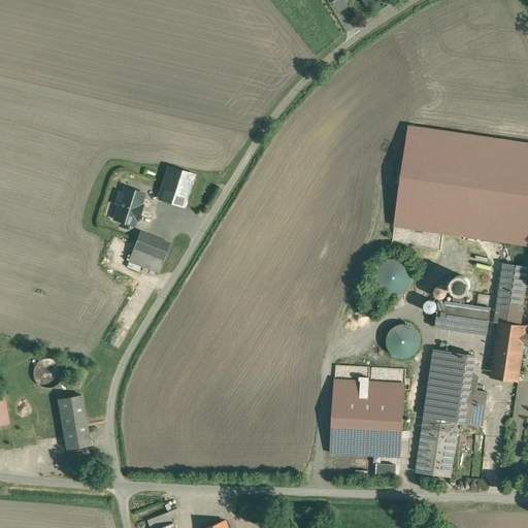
[(527,144),(409,128),(395,225),(527,244),(527,144)]
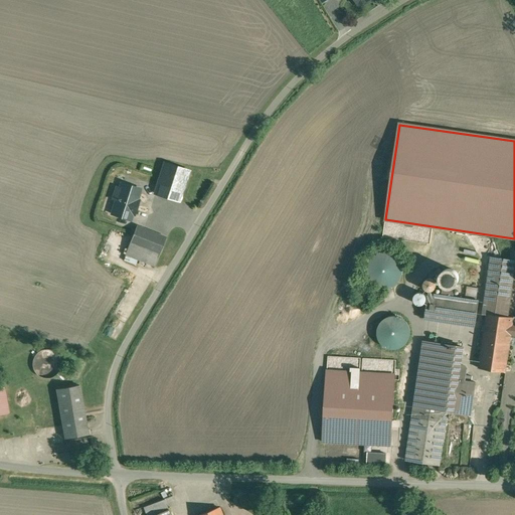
[(188,171),(165,164),(155,193),(179,201),(188,171)]
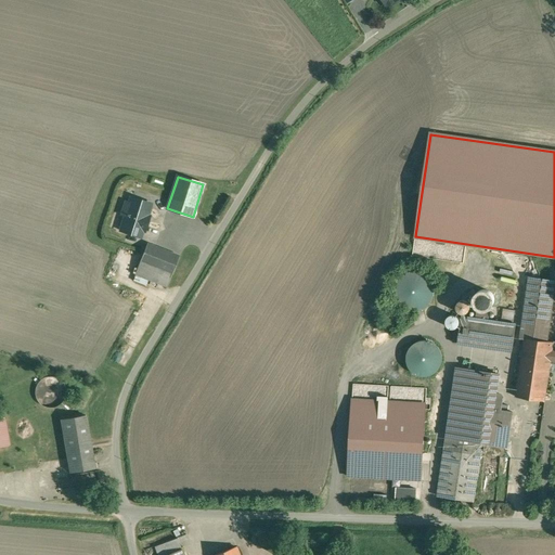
[(125,216),(120,231),(141,237),(143,230),(144,231),(150,216),(147,216),(152,204),(133,197),(131,203),(125,202),(120,215),(125,216)]
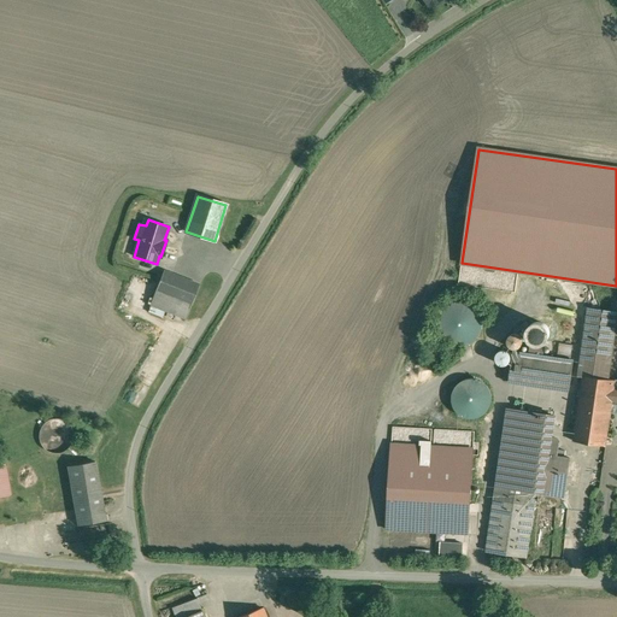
[(199,286),(164,271),(151,305),(187,318),(199,286)]
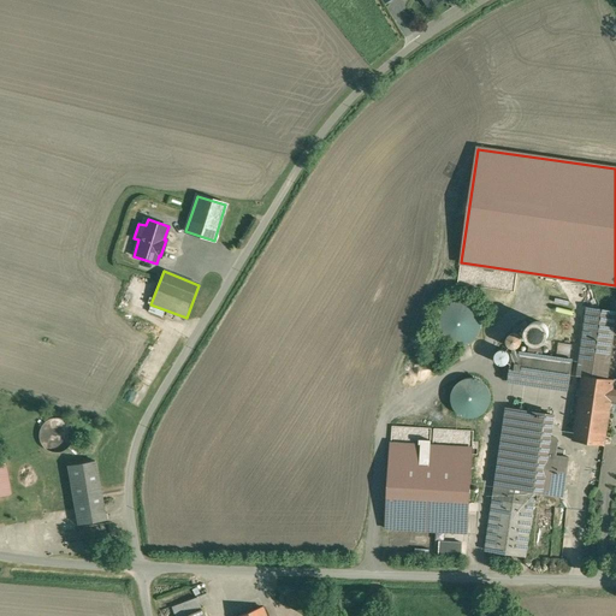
[(615,313),(615,312),(588,308),(579,375),(582,377),(582,375),(606,379),(615,313)]
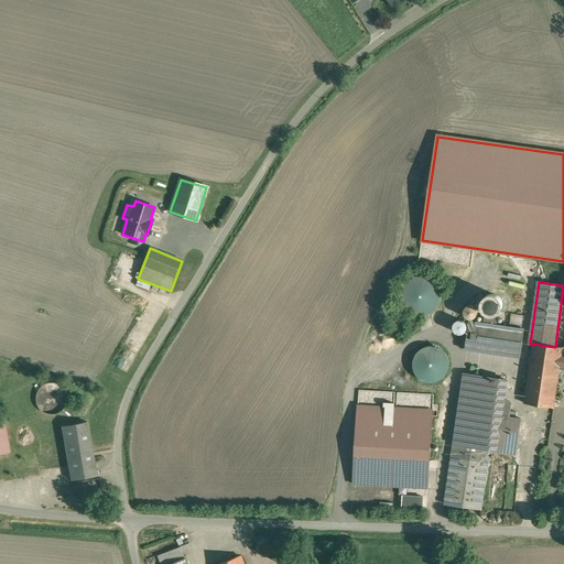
[(477,315),(477,312),(477,310),(476,307),(473,306),(470,305),(468,306),(466,307),(464,310),(464,313),(464,315),(466,317),(468,318),(470,320),(474,318),(476,317),(477,315)]
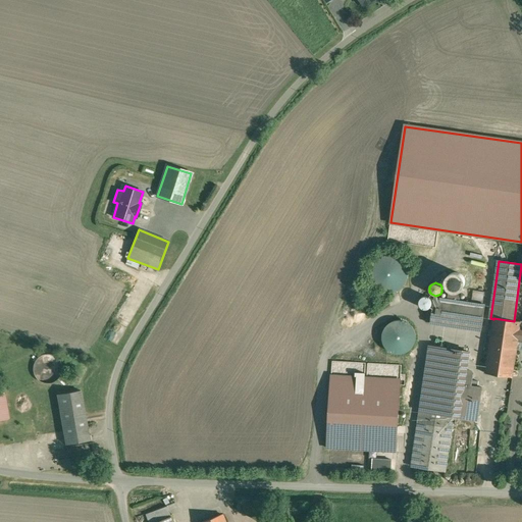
[(484,292),(473,291),(471,302),(482,304),(484,292)]
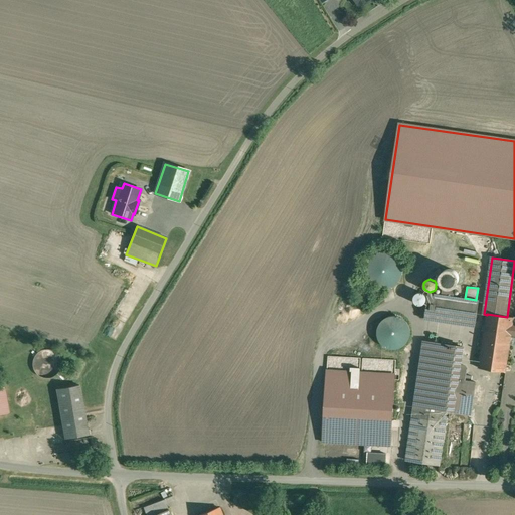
[(426,301),(426,299),(425,296),(424,294),(422,293),(419,293),(417,293),(415,295),(414,297),(413,299),(414,302),(415,304),(417,305),(420,305),(422,305),(424,303),(426,301)]
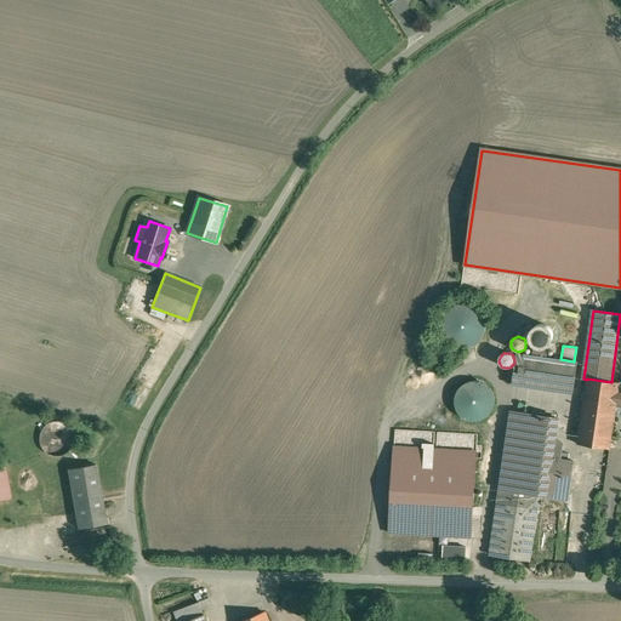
[(577,363),(517,354),(512,385),(573,393),(577,363)]
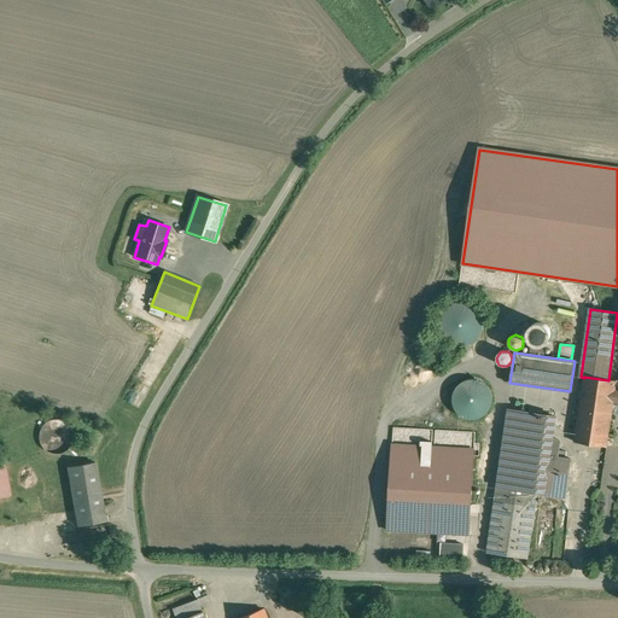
[(608,380),(584,377),(584,378),(575,442),(607,447),(612,413),(611,413),(613,403),(616,382),(608,380)]
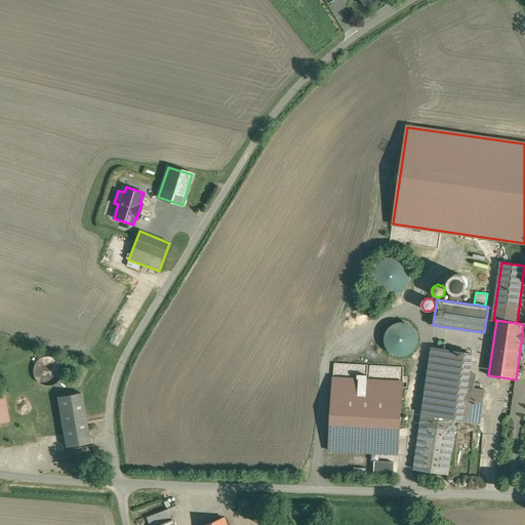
[(417,346),(418,339),(417,332),(413,327),(408,323),(401,322),(395,324),(389,327),(386,333),(385,339),(386,347),(390,352),(395,355),(402,357),(408,355),(414,351),(417,346)]
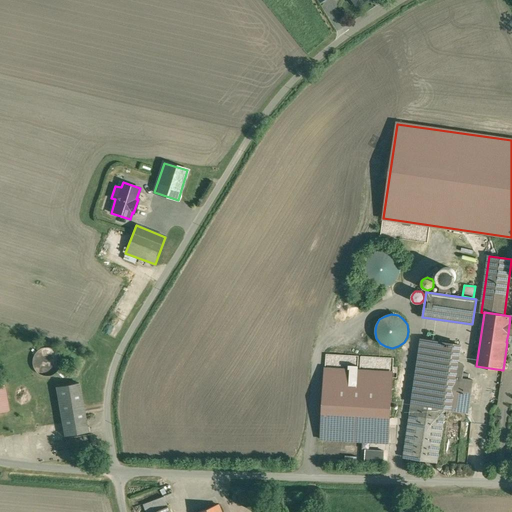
[(433,354),(435,341),(422,339),(413,403),(425,405),(433,354)]
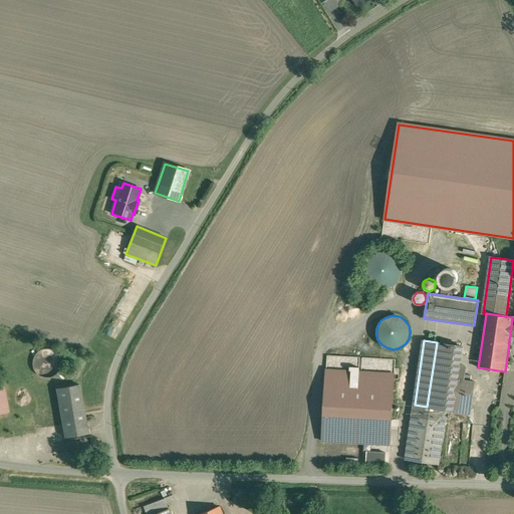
[(461,346),(437,342),(435,355),(459,358),(461,346)]
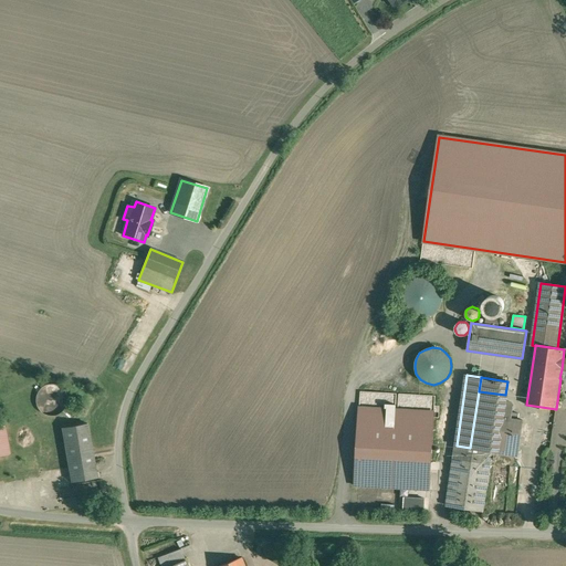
[(67,401),(66,396),(64,391),(61,387),(55,385),(50,384),(45,385),(40,389),(37,394),(35,400),(37,406),(40,411),(43,413),(46,415),(52,416),(58,415),(62,411),(65,407),(67,401)]
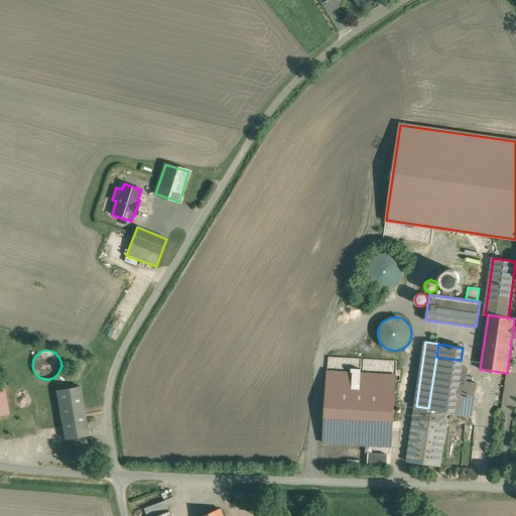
[(461,360),(436,357),(428,408),(453,412),(454,412),(460,366),(461,360)]
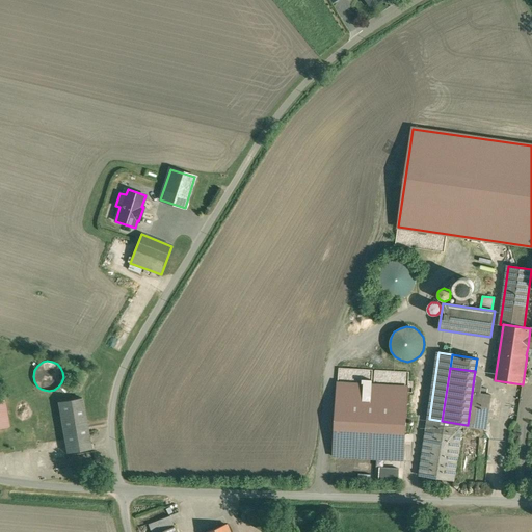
[(480,378),(474,377),(468,425),(486,428),(491,395),(486,394),(487,389),(481,388),(482,381),(480,378)]
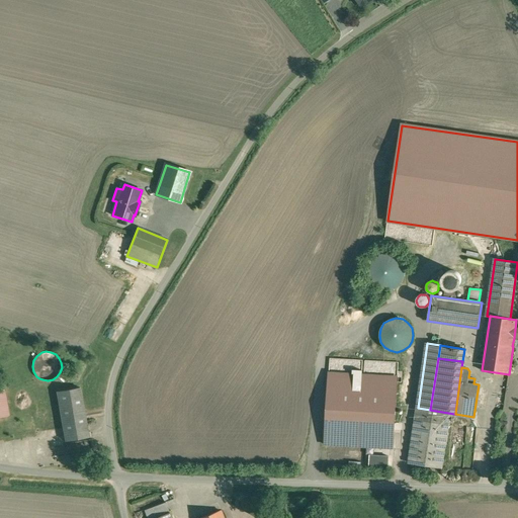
[(79,387),(58,392),(68,441),(88,437),(79,387)]
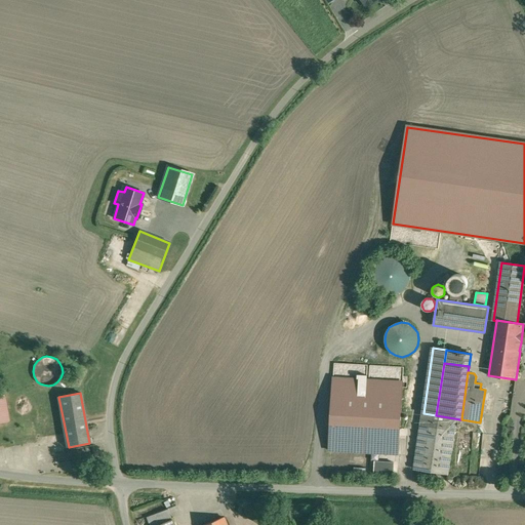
[(436,415),(423,413),(414,470),(447,475),(455,422),(460,422),(460,419),(436,415)]
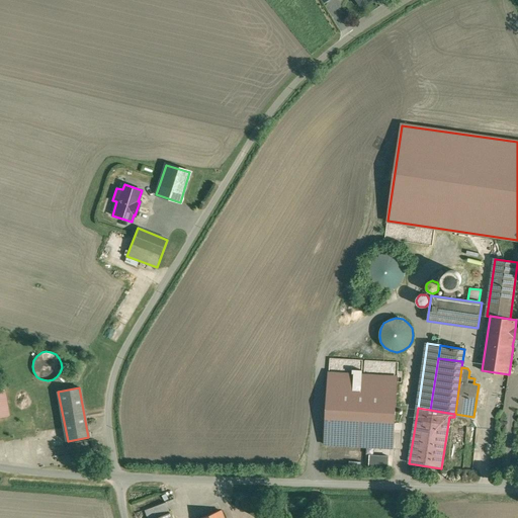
[(395,422),(326,418),(324,445),(393,449),(395,422)]
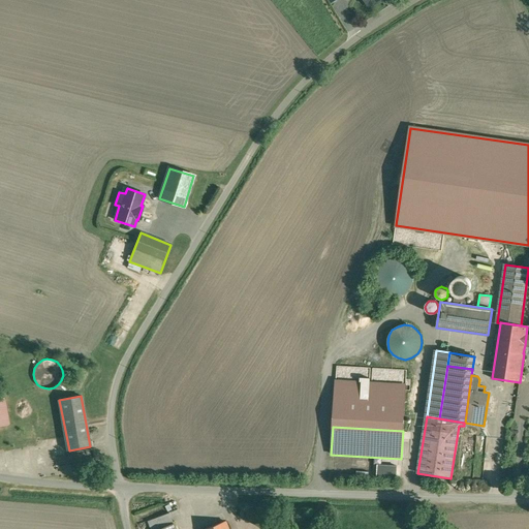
[(169,512),(148,521),(150,528),(159,528),(174,524),(169,512)]
